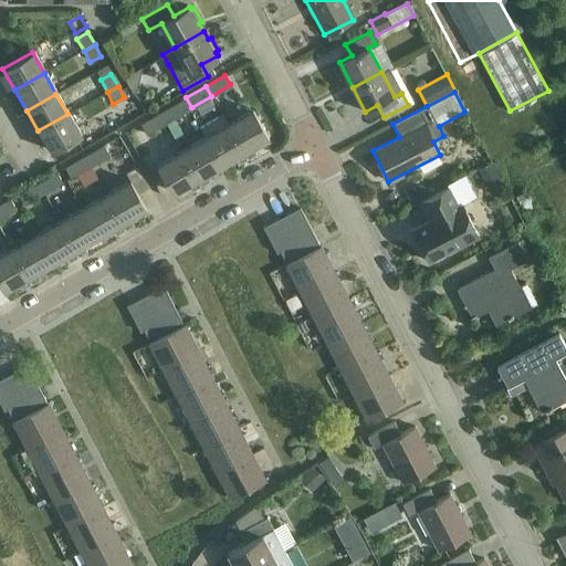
[(165,123),(184,112),(178,102),(159,113),(165,123)]
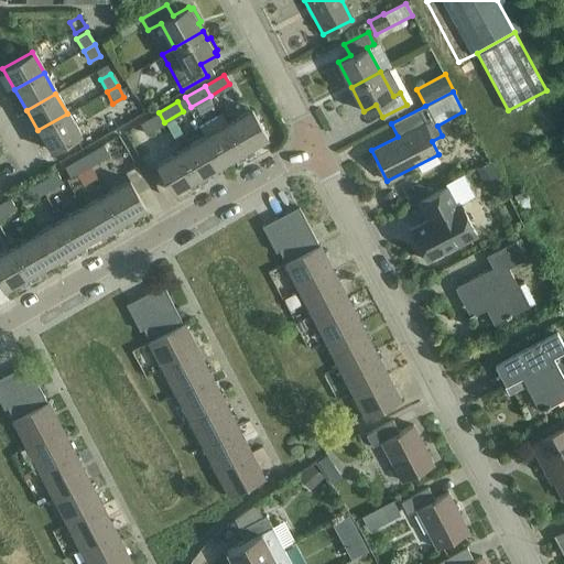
[(226,123),(242,151),(267,137),(250,109),(226,123)]
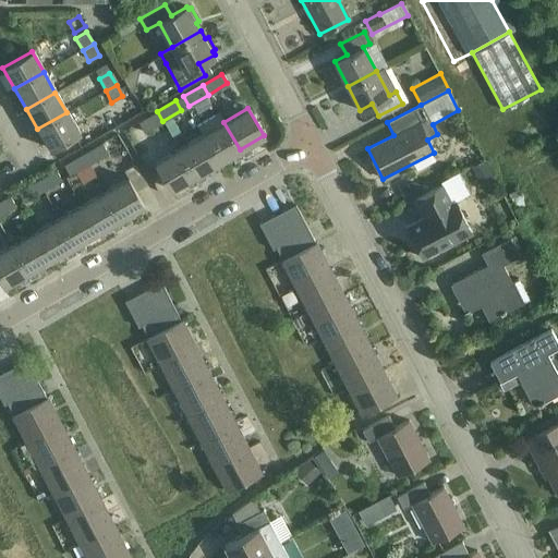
[(168,130),(162,121),(157,111),(137,123),(148,142),(168,130)]
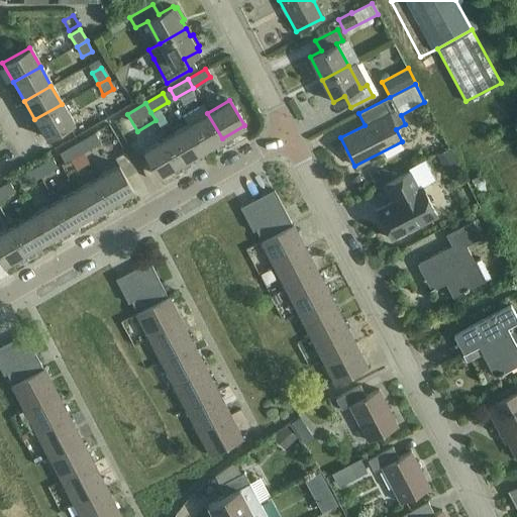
[(62,104),(34,119),(45,139),(73,124),(62,104)]
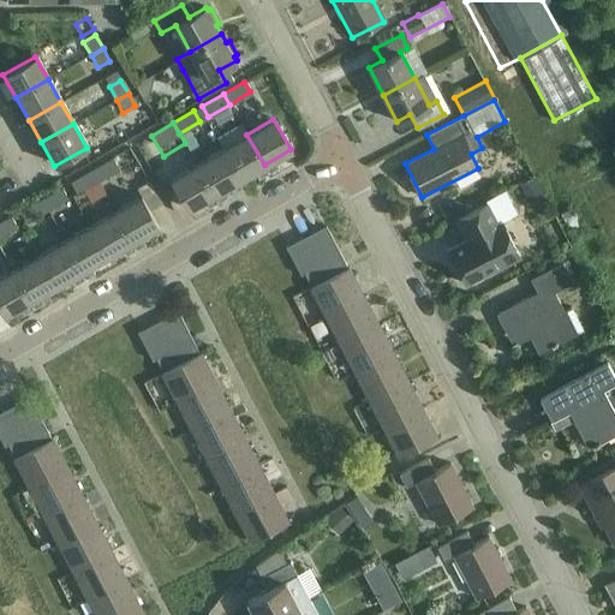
[(239,179),(264,165),(246,135),(221,149),(239,179)]
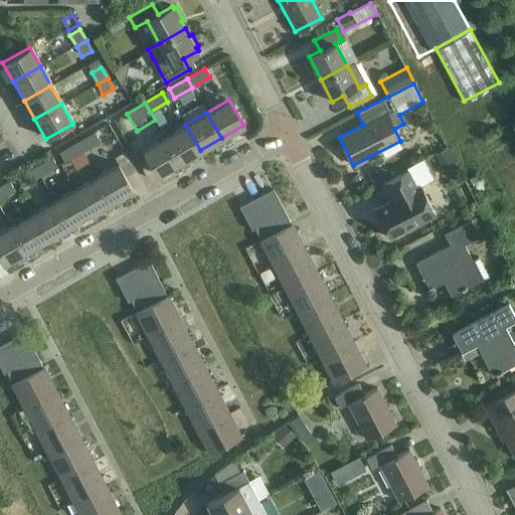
[(179,162),(200,150),(185,125),(164,137),(179,162)]
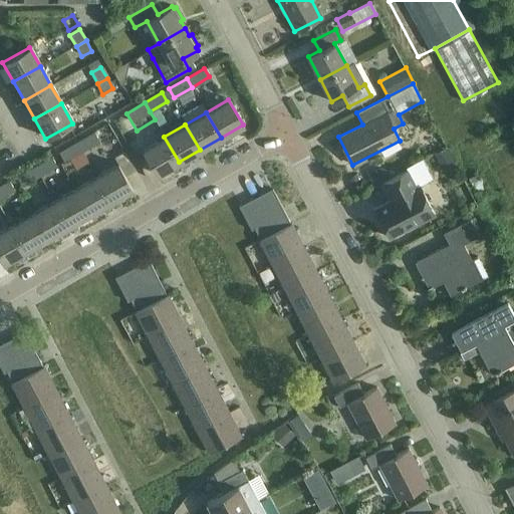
[(80,152),(98,141),(93,133),(75,143),(80,152)]
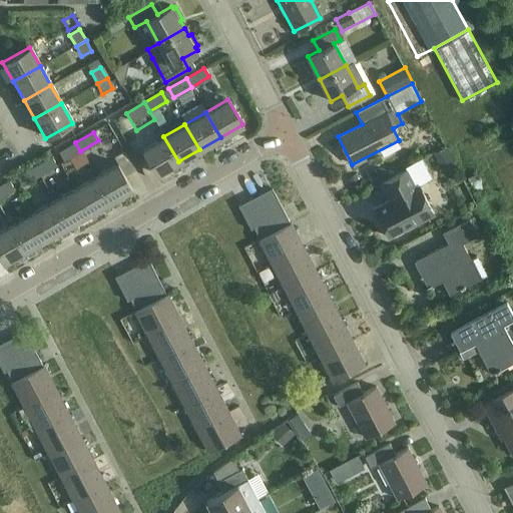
[(156,174),(178,161),(163,136),(141,149),(154,170),(156,174)]
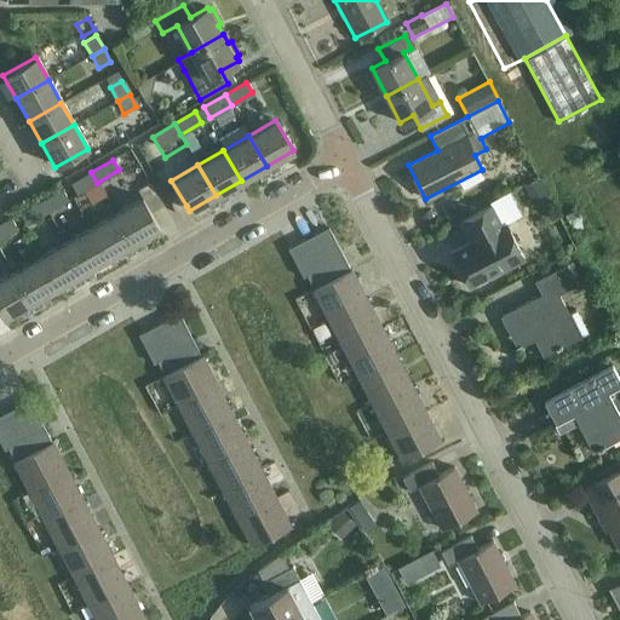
[(75,195),(97,183),(91,172),(70,184),(75,195)]
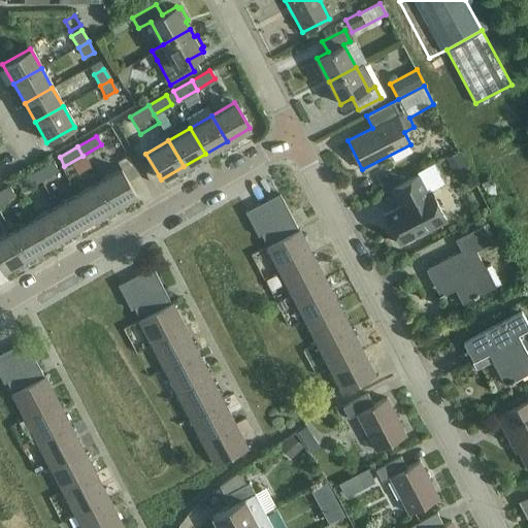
[(143,150),(134,155),(141,168),(149,180),(159,175),(145,154),(143,150)]
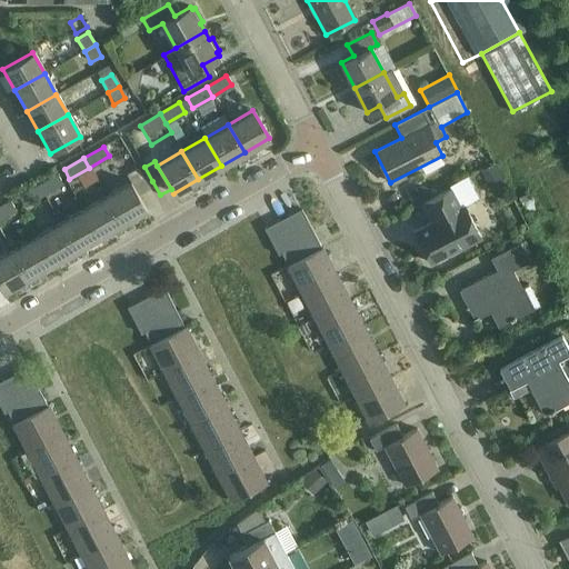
[(492,162),(480,169),(489,188),(502,181),(492,162)]
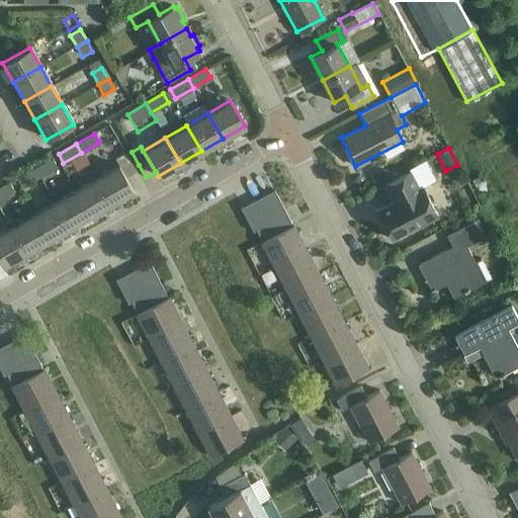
[(125,154),(115,160),(117,165),(125,178),(136,172),(125,154)]
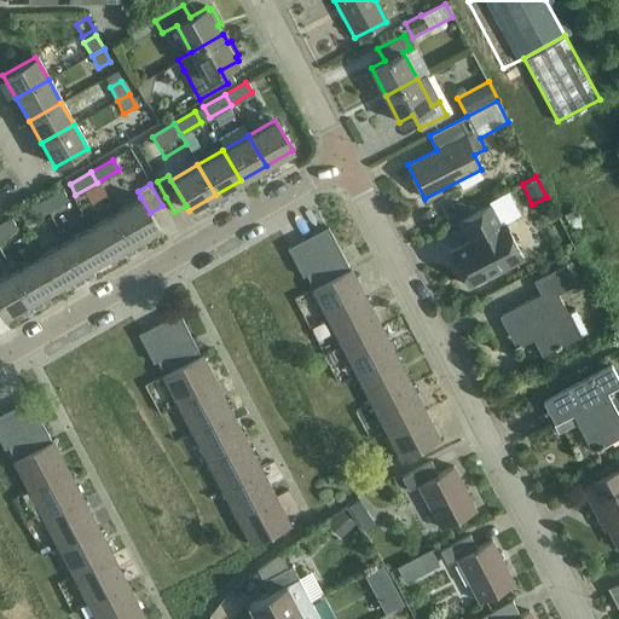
[(46,212),(67,200),(61,189),(40,201),(46,212)]
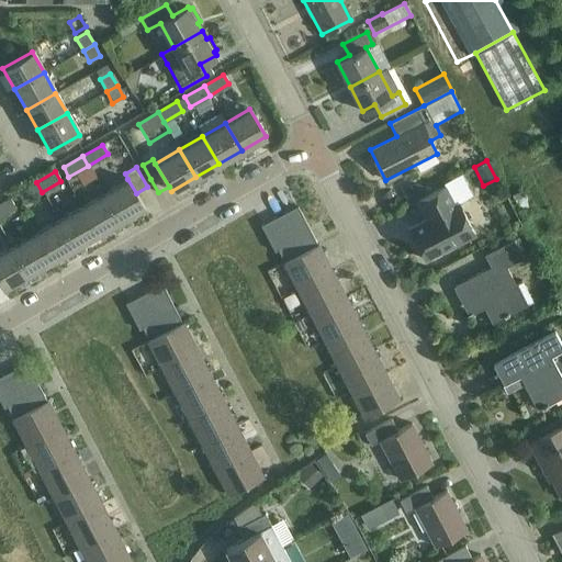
[(103,193),(120,221),(144,206),(136,193),(127,179),(103,193)]
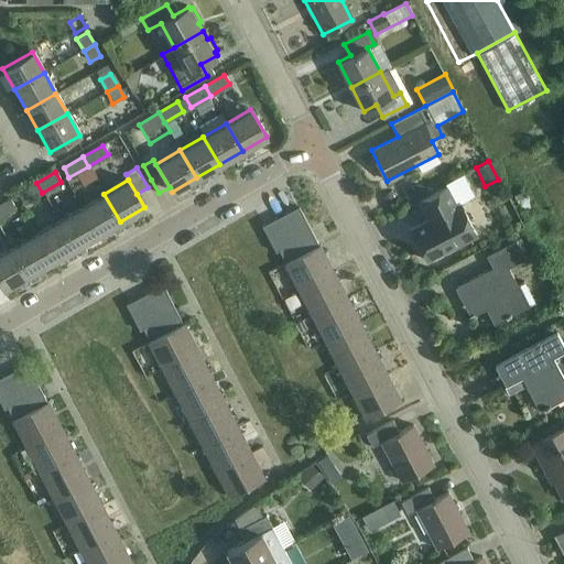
[(22,204),(42,193),(36,183),(17,195),(22,204)]
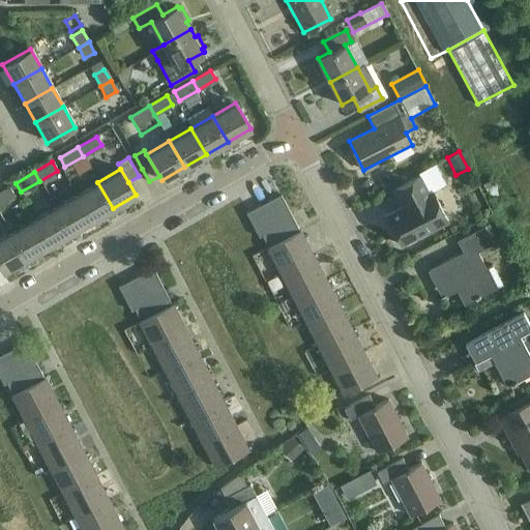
[(385,214),(401,244),(447,221),(432,190),(429,193),(419,175),(394,188),(403,205),(385,214)]
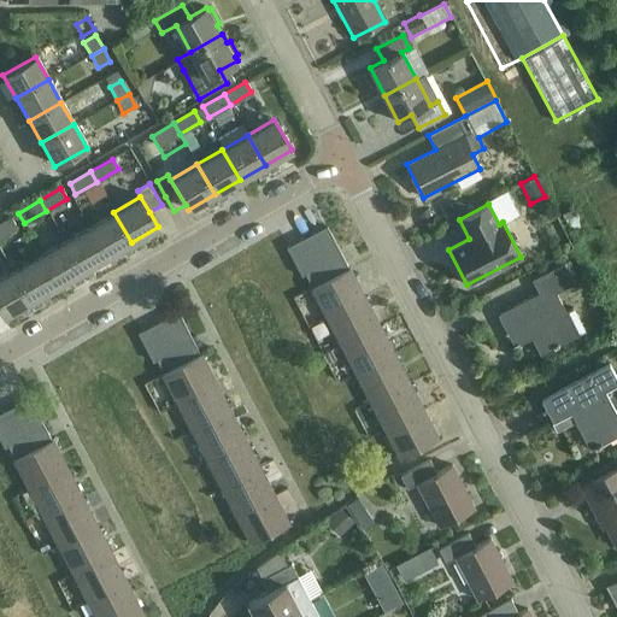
[(106,257),(131,242),(113,212),(88,227),(106,257)]
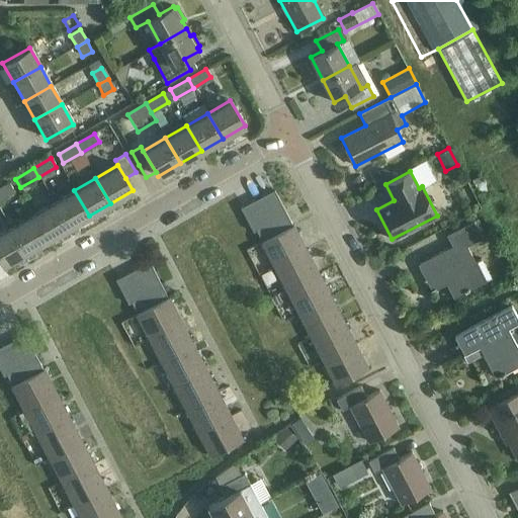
[(0,198),(13,191),(8,183),(0,187),(0,198)]
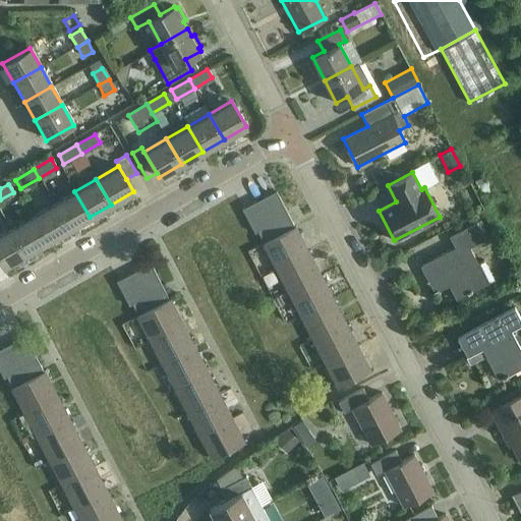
[(68,229),(90,217),(74,191),(53,204),(68,229)]
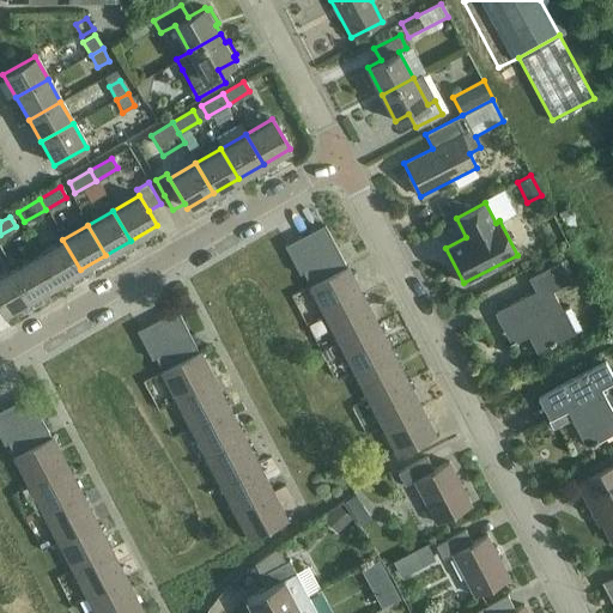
[(346,267),(343,261),(323,225),(311,231),(333,273),(346,267)]
